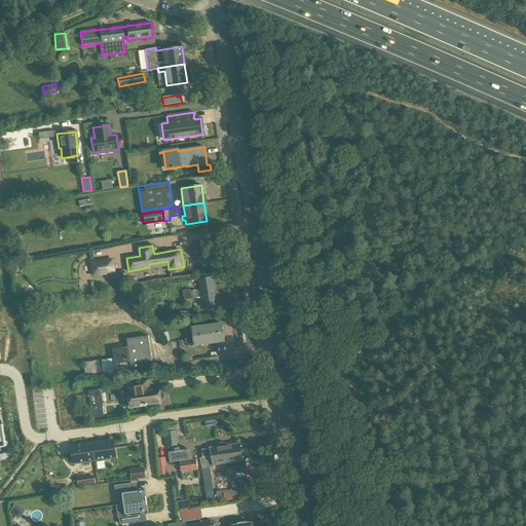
[(94,275),(114,272),(113,260),(91,263),(94,275)]
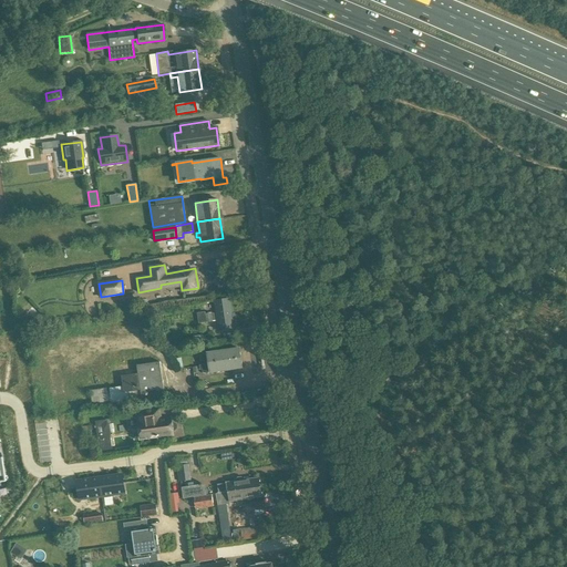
[(215,301),(217,312),(218,320),(219,330),(237,328),(235,318),(233,318),(229,299),(215,301)]
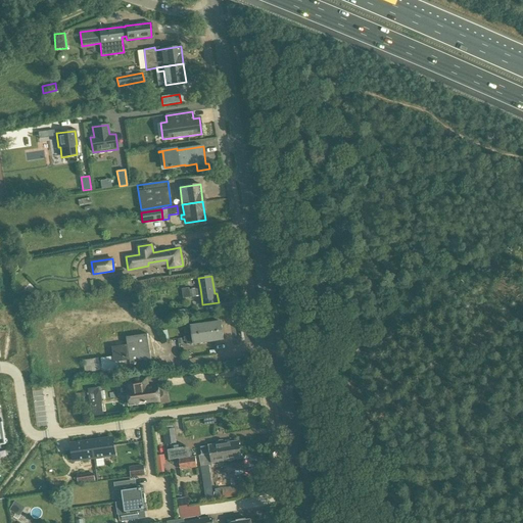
[(27,287),(19,293),(26,300),(33,293),(27,287)]
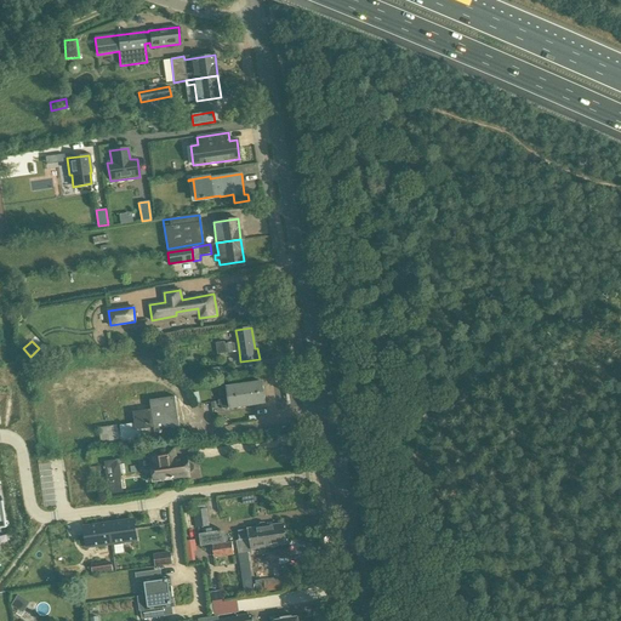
[(239,351),(238,342),(224,343),(224,342),(216,342),(218,354),(239,351)]
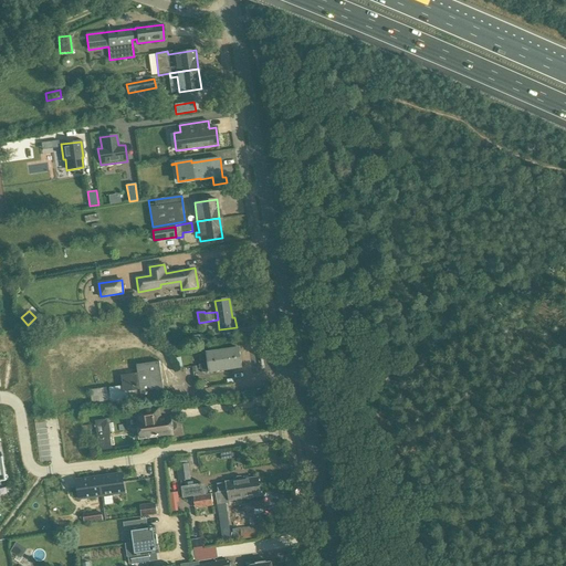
[(212,334),(200,336),(201,344),(213,342),(212,334)]
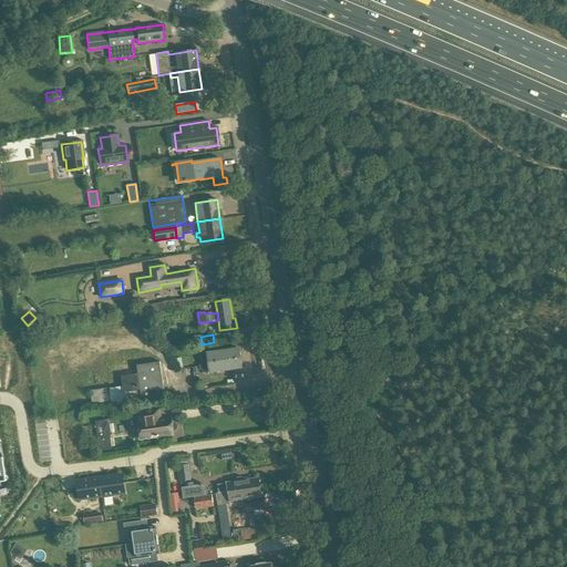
[(203,373),(243,368),(241,358),(239,349),(200,354),(202,366),(199,366),(199,370),(203,370),(203,373)]
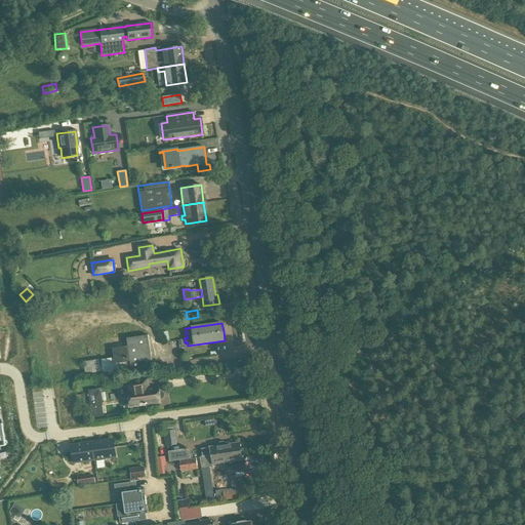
[(149,335),(127,338),(128,347),(113,349),(115,363),(130,361),(132,371),(154,368),(149,335)]
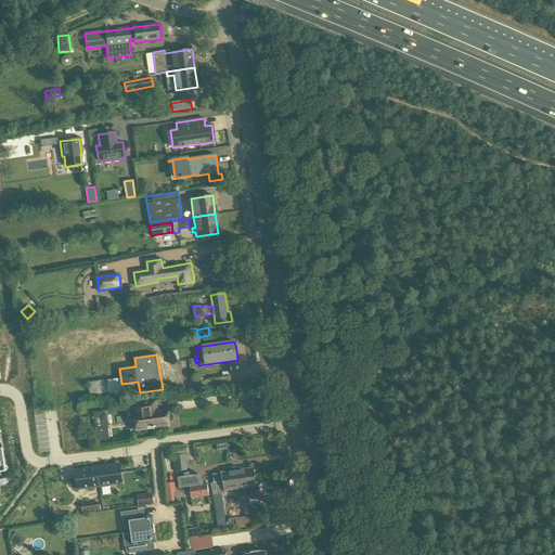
[(156,402),(138,404),(136,404),(137,414),(138,429),(155,427),(155,429),(169,427),(168,423),(169,423),(170,423),(171,422),(171,421),(172,421),(172,420),(172,418),(172,417),(171,417),(171,416),(170,415),(169,415),(168,415),(167,415),(167,411),(157,412),(156,402)]
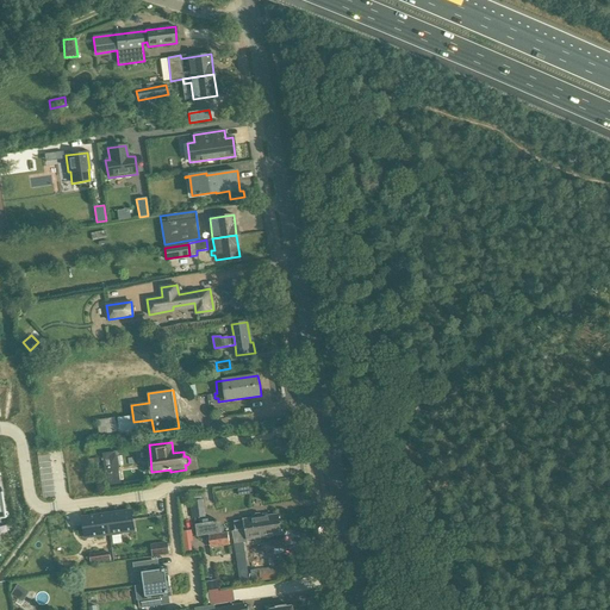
[(103,453),(107,484),(120,483),(117,450),(103,453)]
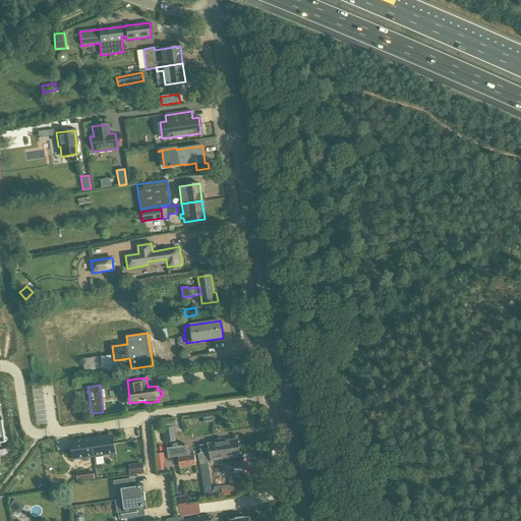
[(173,426),(162,428),(163,436),(174,435),(173,426)]
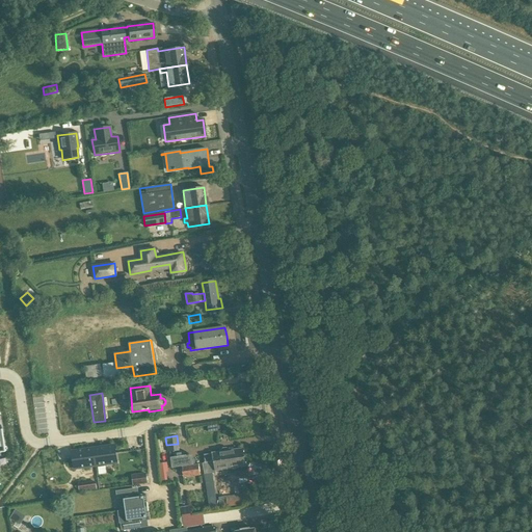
[(99,448),(94,449),(95,453),(96,466),(117,462),(115,446),(99,448)]
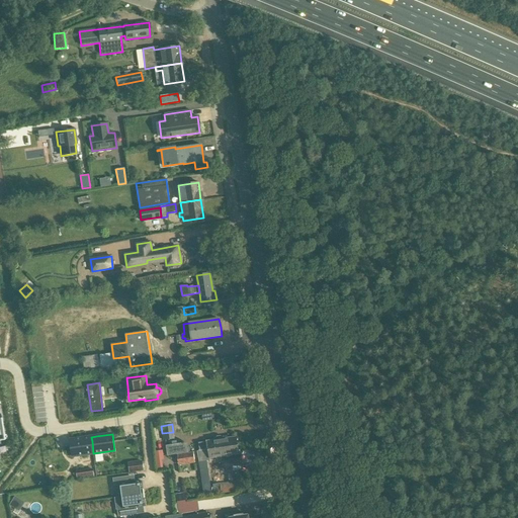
[(200,450),(238,445),(236,436),(206,440),(207,441),(199,442),(200,450)]
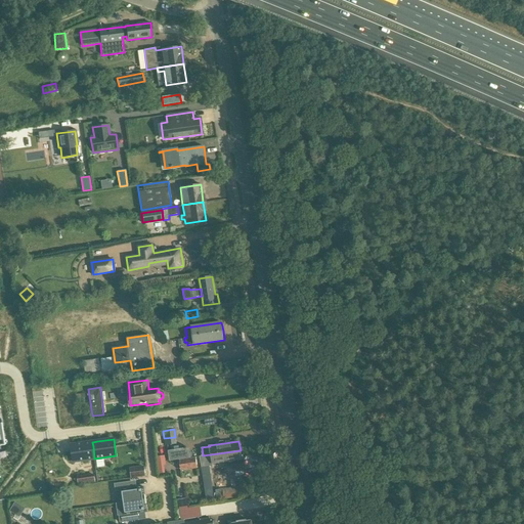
[(88,442),(71,445),(74,462),(94,459),(93,446),(92,442),(88,442)]
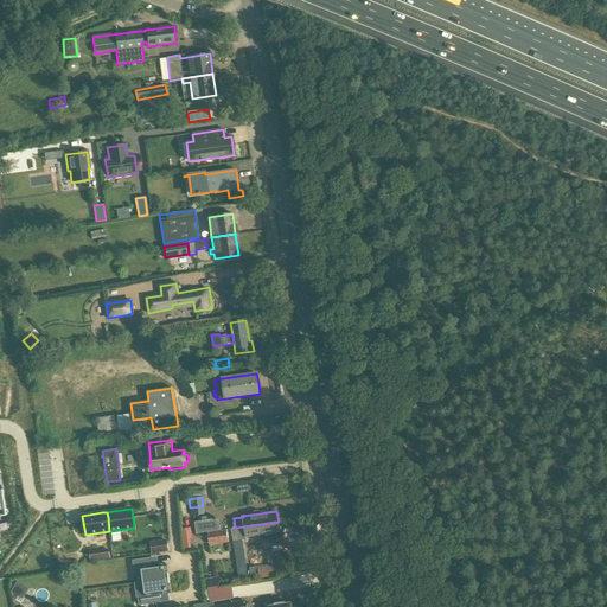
[(203,521),(195,522),(197,534),(221,530),(219,518),(208,521),(206,516),(202,517),(203,521)]
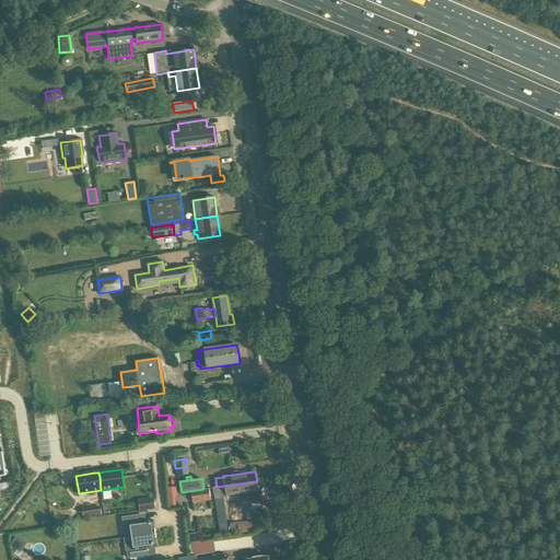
[(258,491),(257,481),(217,487),(213,488),(216,499),(226,498),(226,496),(258,491)]
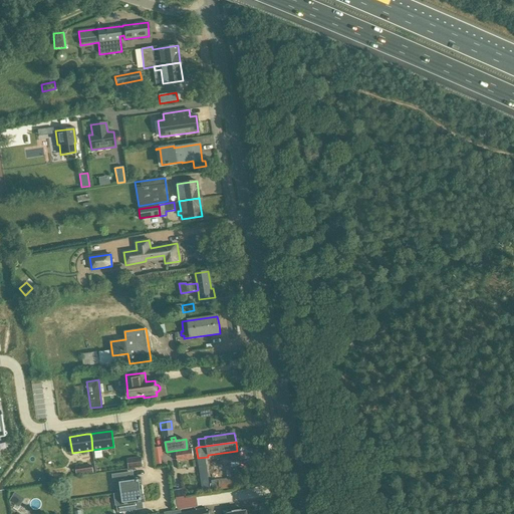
[(193,449),(176,451),(177,461),(194,459),(193,449)]
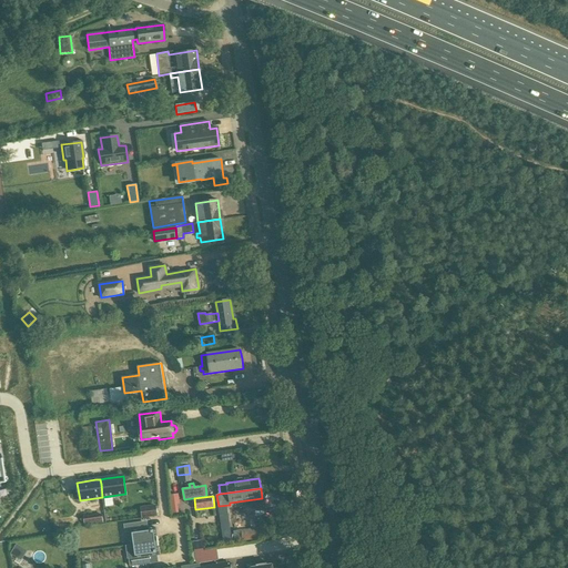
[(130,533),(131,545),(158,541),(155,528),(141,530),(140,523),(124,525),(125,533),(130,533)]
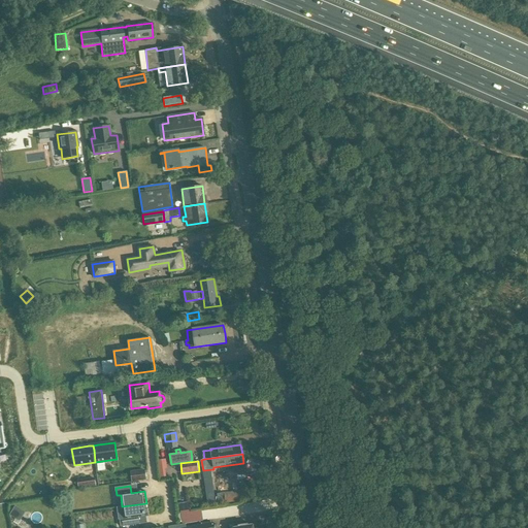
[(146,503),(122,506),(124,519),(120,519),(121,526),(135,524),(135,518),(149,516),(146,503)]
